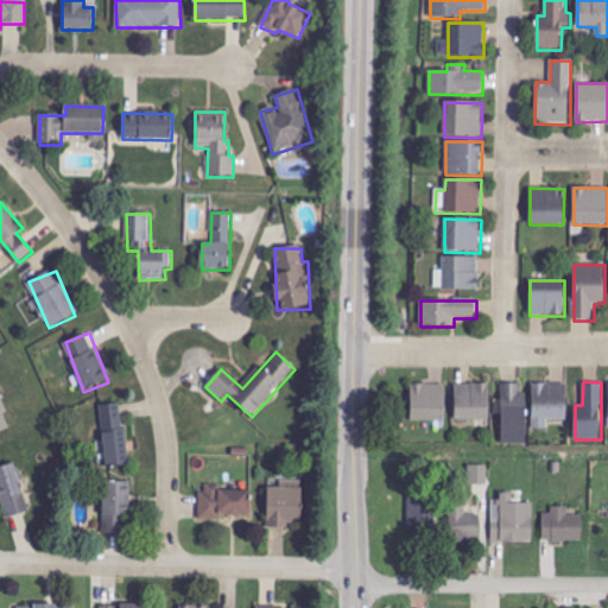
[(455,384),(456,419),(491,419),(491,382),(455,384)]
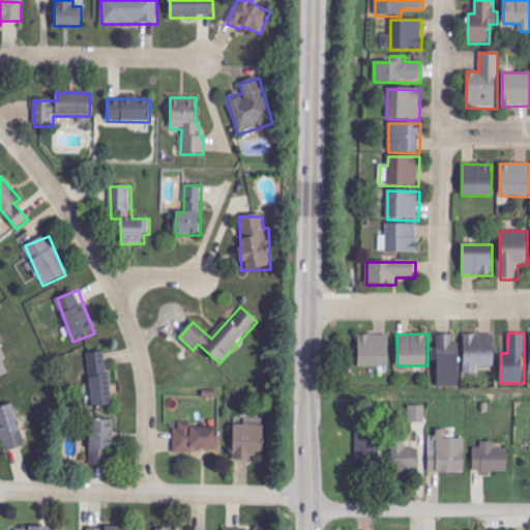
[(458,333),(437,333),(438,386),(459,386),(458,333)]
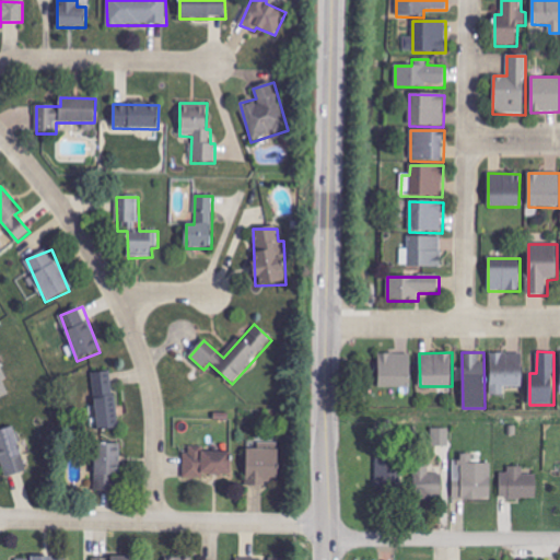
[(523,386),(523,352),(491,352),(491,394),(504,394),(504,386),(523,386)]
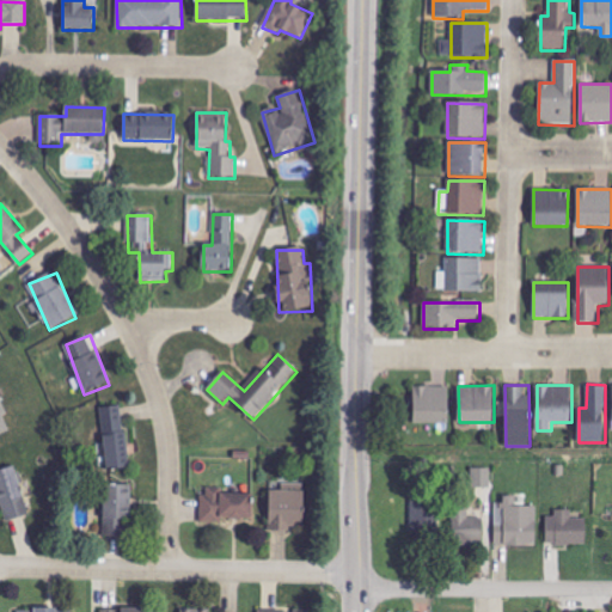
[(415,422),(448,422),(448,387),(414,387),(415,422)]
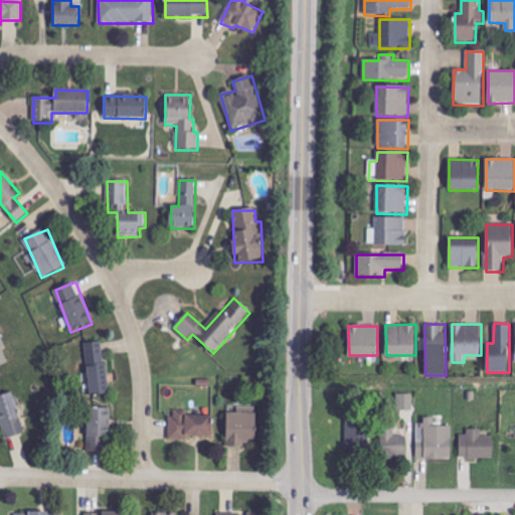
[(0,366),(8,364),(3,351),(5,351),(0,338),(0,366)]
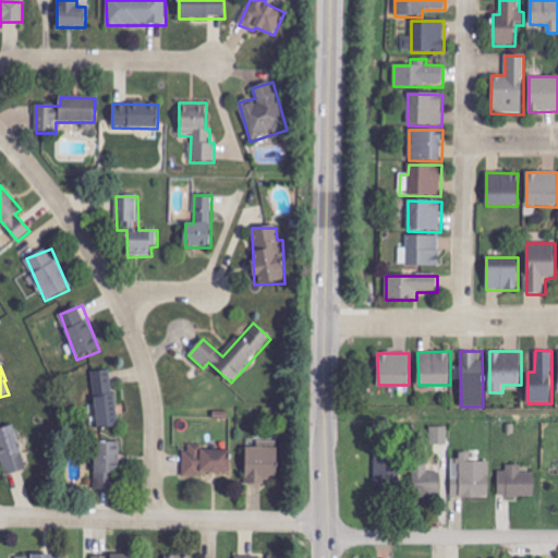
[(116,428),(113,371),(94,372),(96,429),(116,428)]
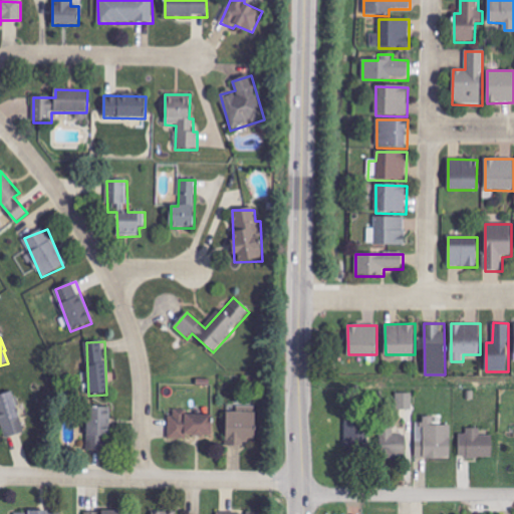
[(0,393),(0,425),(3,438),(24,433),(13,390),(0,393)]
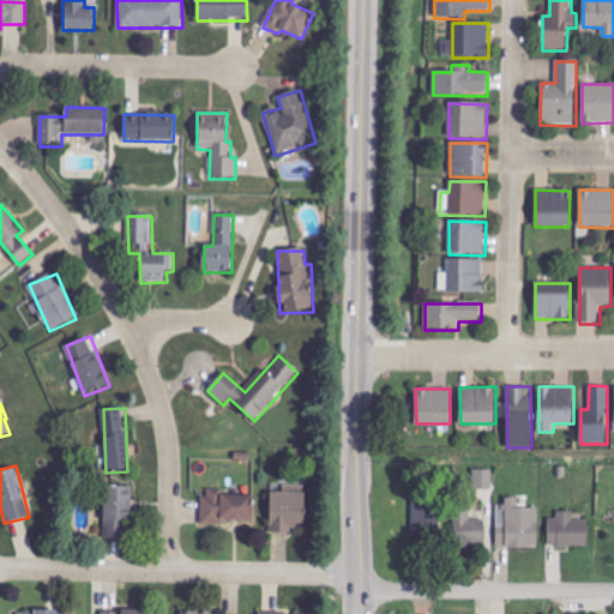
[(493,469),(474,469),(474,488),(493,488),(493,469)]
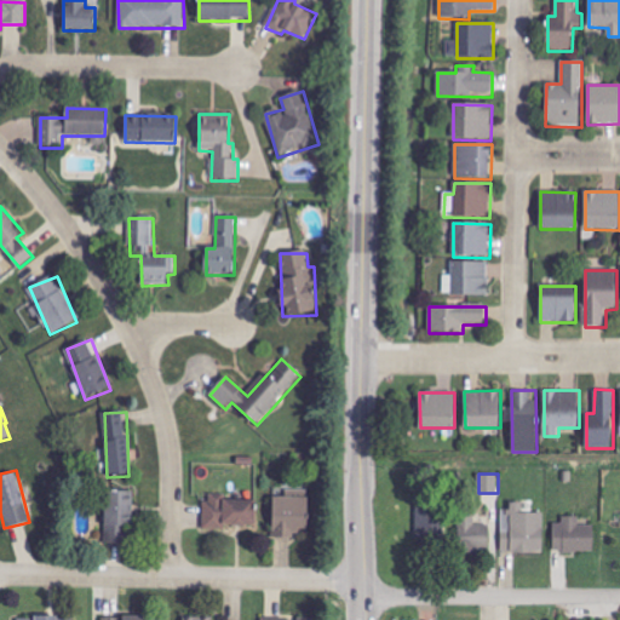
[(104,541),(131,543),(133,491),(107,489),(104,541)]
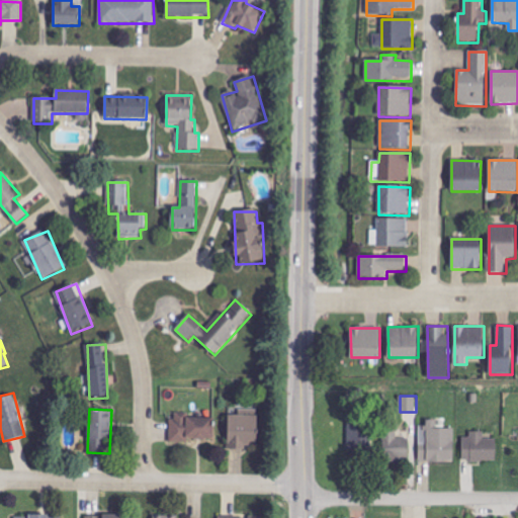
[(171,442),(188,442),(188,438),(213,438),(213,417),(186,417),(186,413),(171,413),(171,442)]
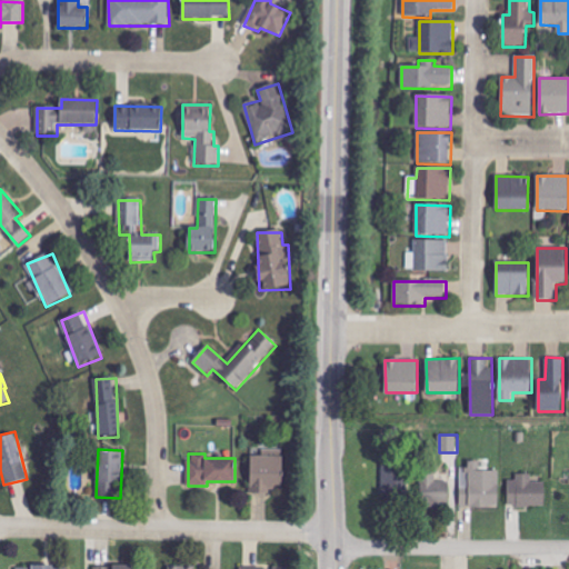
[(275,492),(275,485),(283,485),(283,456),(251,455),(250,492),(275,492)]
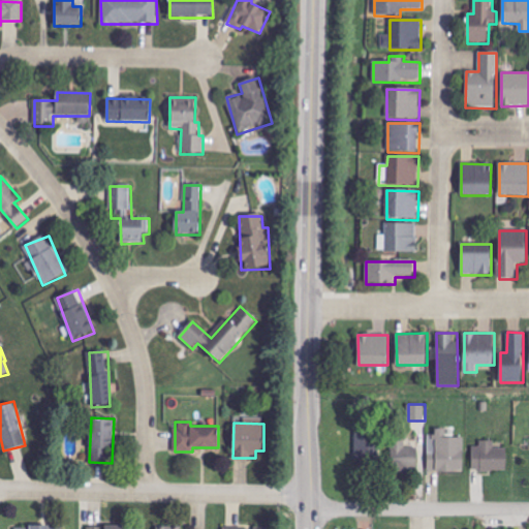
[(465,437),(446,436),(447,428),(436,428),(436,434),(429,434),(428,470),(464,471),(465,437)]
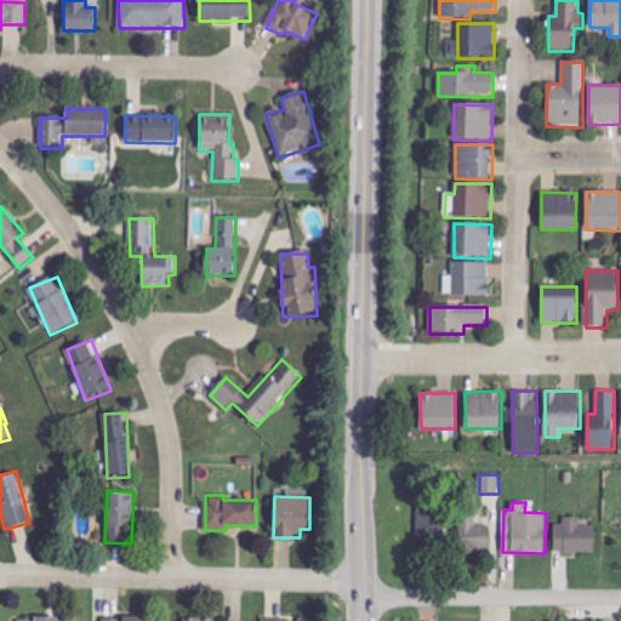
[(477,524),(477,517),(459,516),(457,551),(490,552),(491,525),(477,524)]
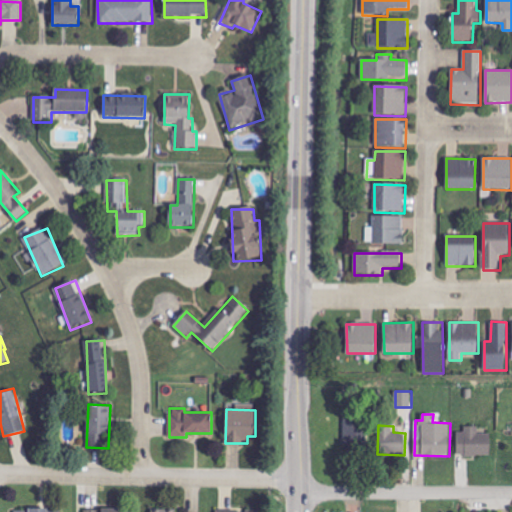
[(457,432),(458,455),(491,455),(491,433),(479,433),(479,426),(464,426),(464,432),(457,432)]
